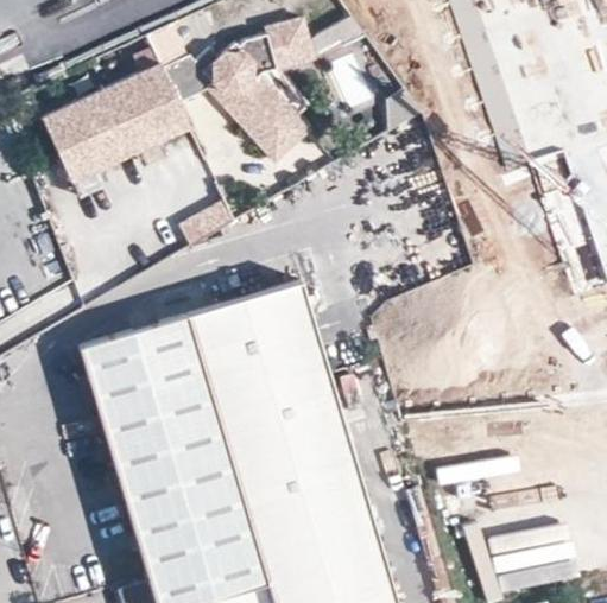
[(606,0),(484,0),(556,205),(576,207),(606,293),(606,0)]
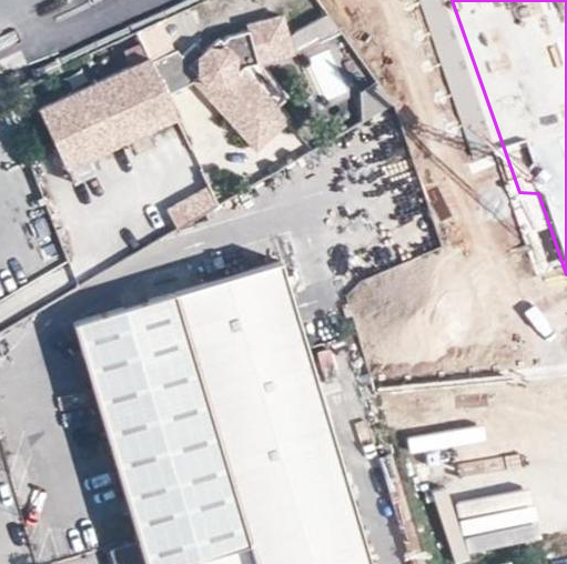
[(212,98),(261,149),(292,119),(279,106),(289,96),(260,61),(294,52),(284,13),(249,23),(251,31),(221,40),(193,64),(219,90),(212,98)]
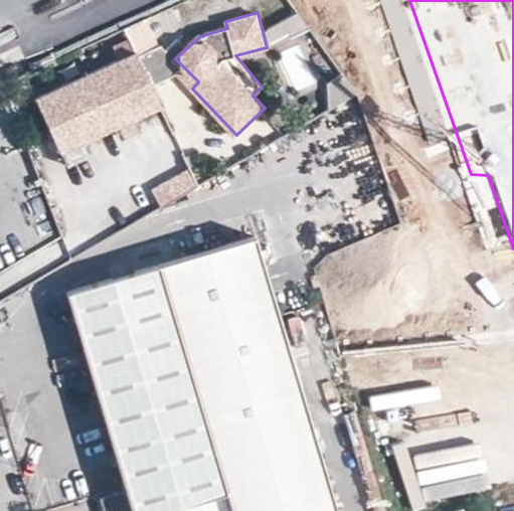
[(0,53),(15,48),(10,34),(0,37),(0,53)]
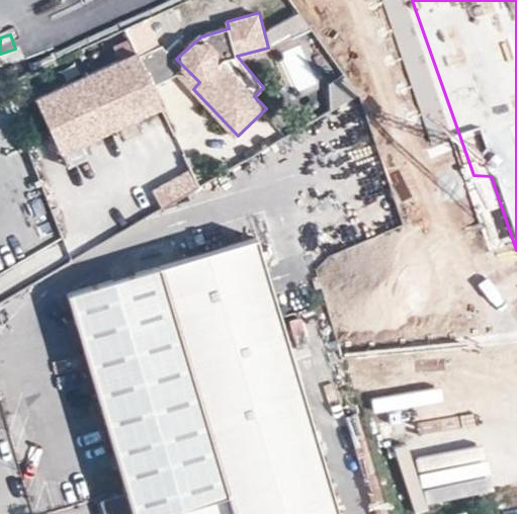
[(35,101),(62,156),(85,145),(162,108),(137,54),(35,101)]
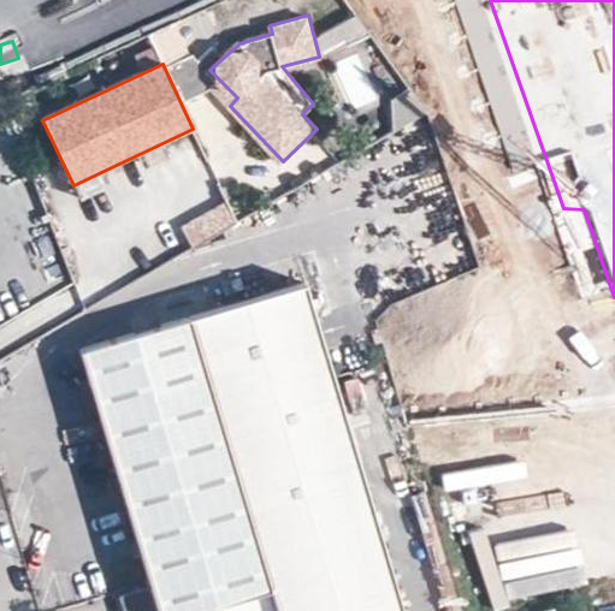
[(415,101),(391,104),(395,132),(420,129),(415,101)]
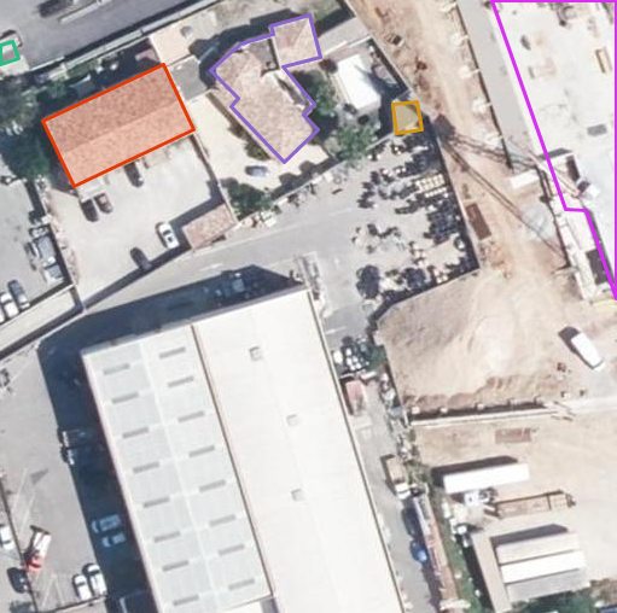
[(102,173),(74,186),(80,200),(108,188),(102,173)]
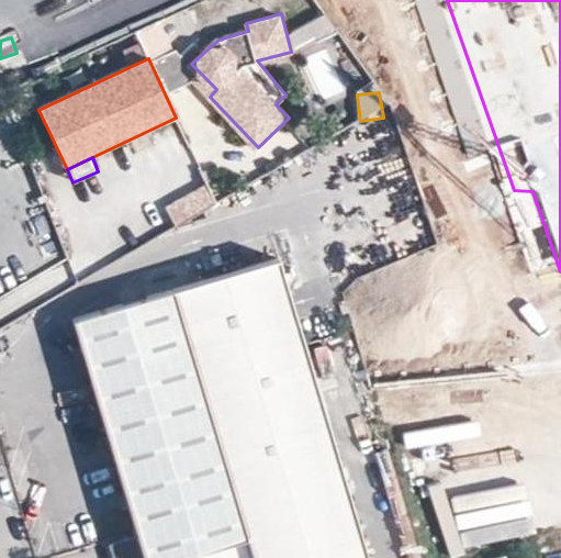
[(164,208),(175,226),(215,202),(204,183),(164,208)]
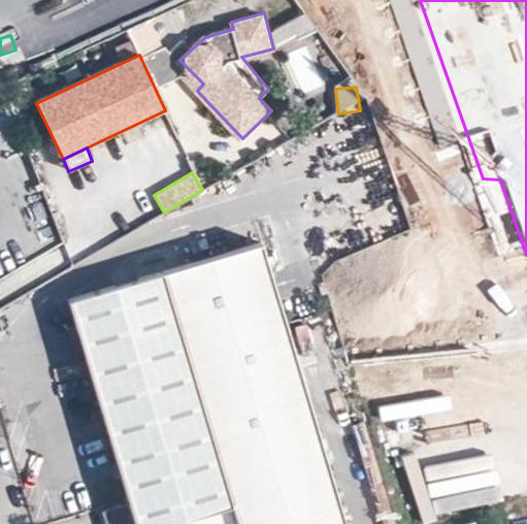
[(336,523),(256,249),(69,303),(129,506),(102,514),(105,523),(336,523)]
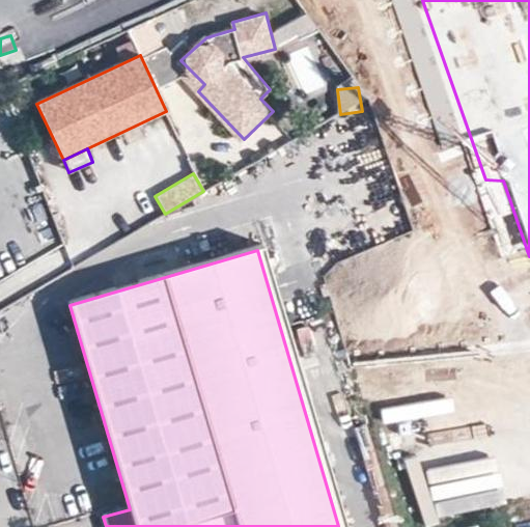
[(419,444),(420,459),(464,455),(463,440),(419,444)]
